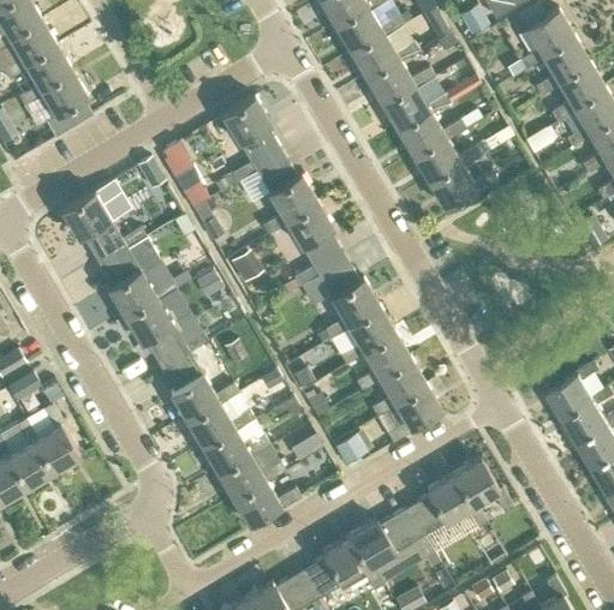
[(40,17),(29,0),(9,0),(0,5),(0,24),(5,34),(7,37),(40,17)]
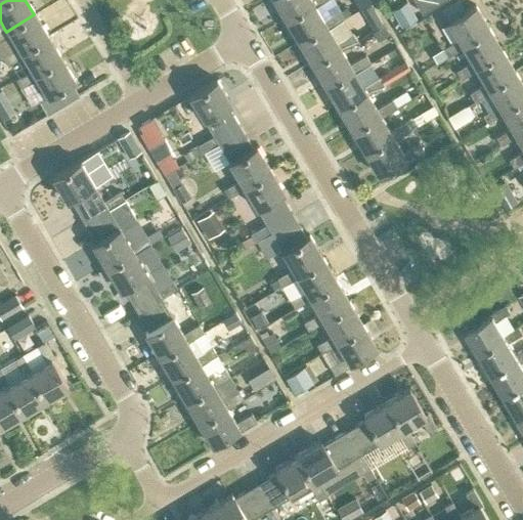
[(272,0),(286,22),(313,5),(315,8),(328,0),(272,0)]
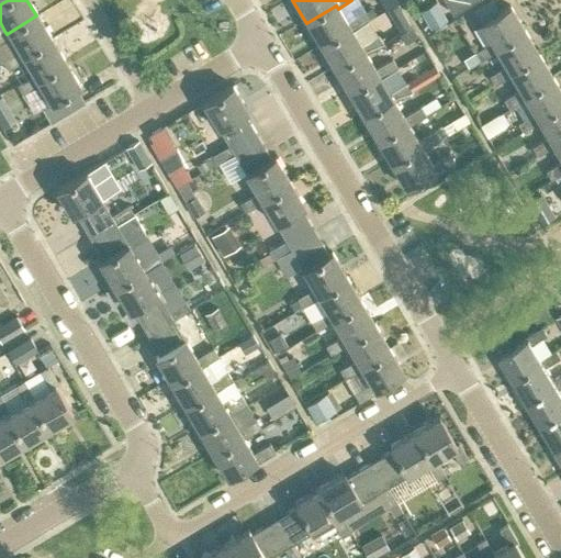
[(441,0),(452,17),(471,6),(467,0),(441,0)]
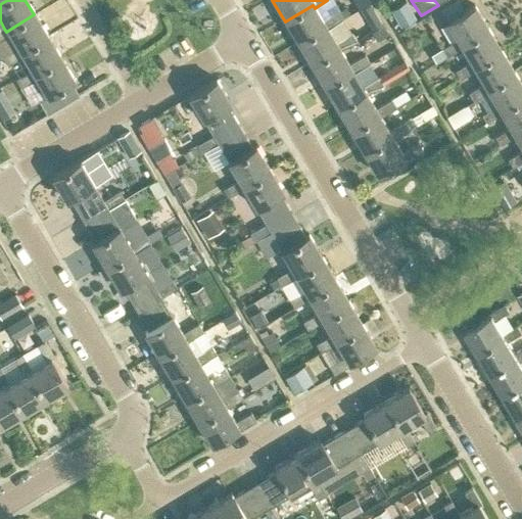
[(323,21),(315,8),(313,5),(285,21),(298,43),(326,27),(327,30),(342,20),(337,13),(323,21)]
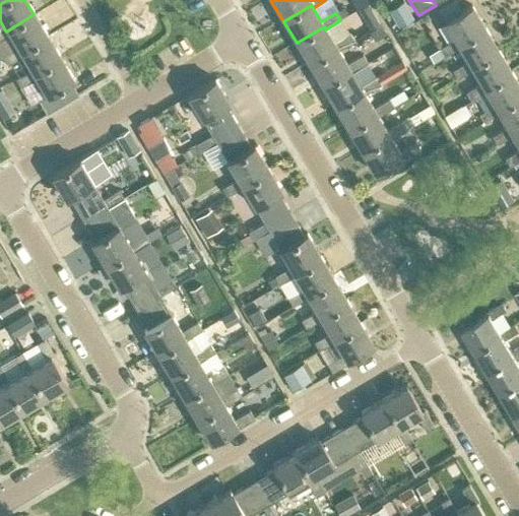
[(371,31),(380,26),(368,5),(359,11),(371,31)]
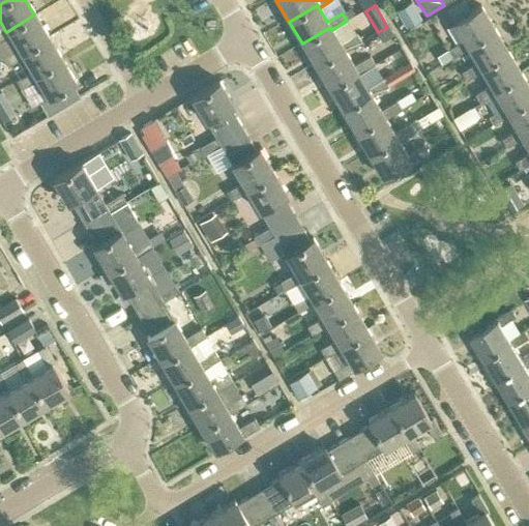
[(452,60),(468,51),(466,48),(494,31),(480,8),(452,25),(463,41),(447,51),(452,60)]
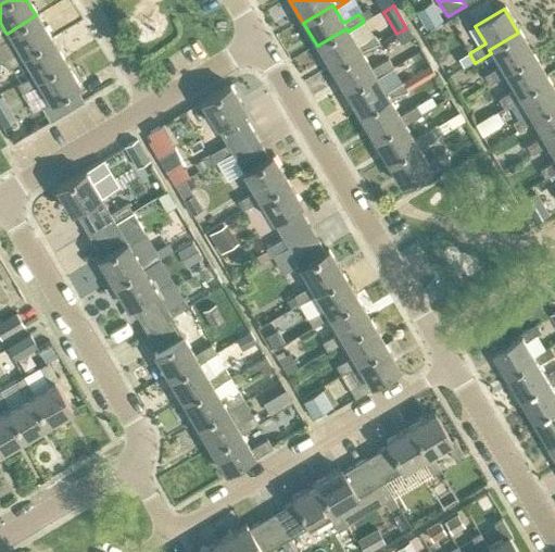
[(425,34),(441,25),(434,12),(418,22),(425,34)]
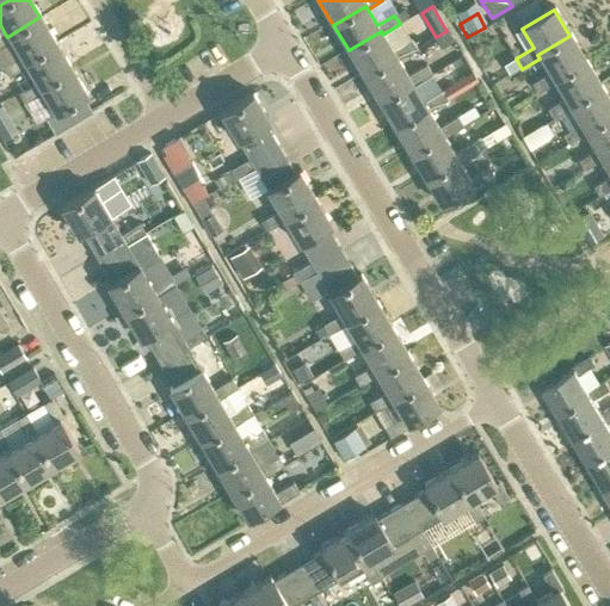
[(23,62),(55,43),(39,17),(7,37),(5,33),(0,36),(0,48),(11,42),(20,59),(23,62)]
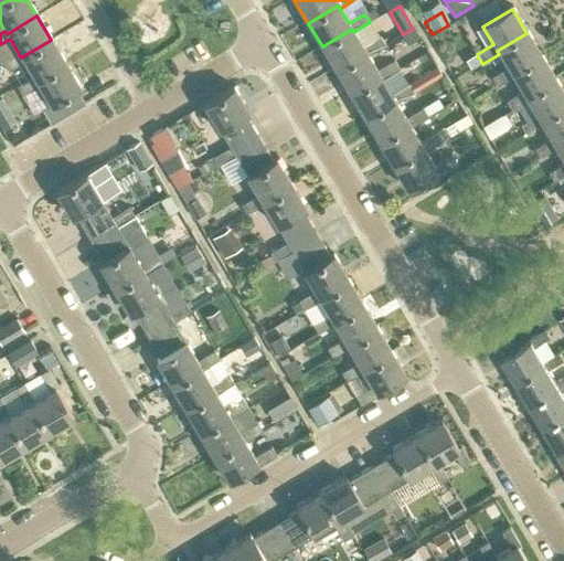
[(363,48),(353,32),(352,29),(322,46),(337,71),(366,53),(368,56),(384,46),(379,38),(363,48)]
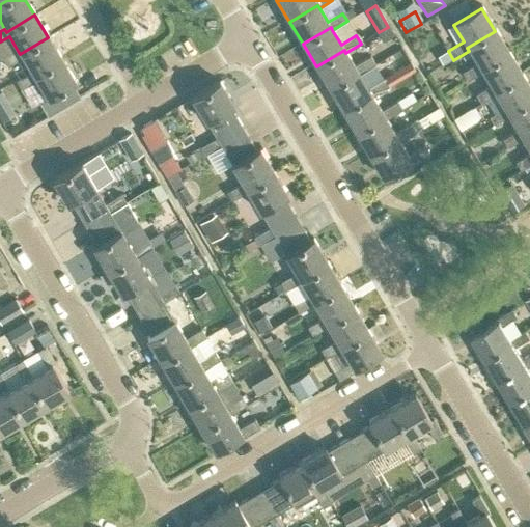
[(508,53),(495,31),(467,48),(469,51),(477,65),(462,75),(467,82),(482,73),(480,70),(508,53)]
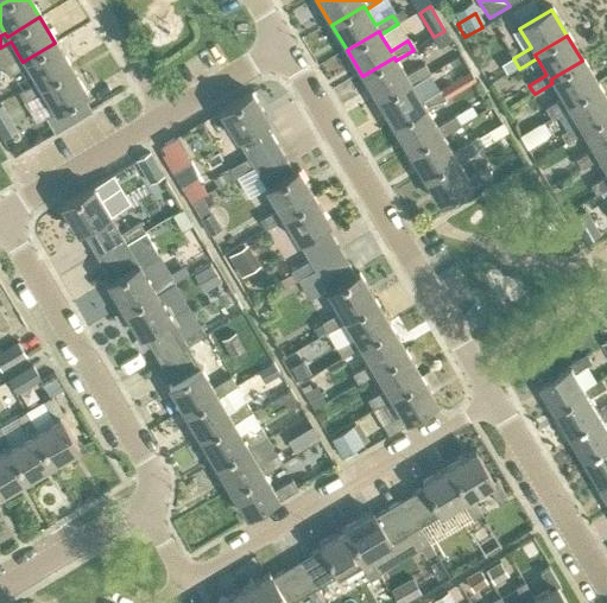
[(70,68),(55,43),(23,62),(20,58),(2,69),(8,78),(26,68),(36,84),(38,88),(70,68)]
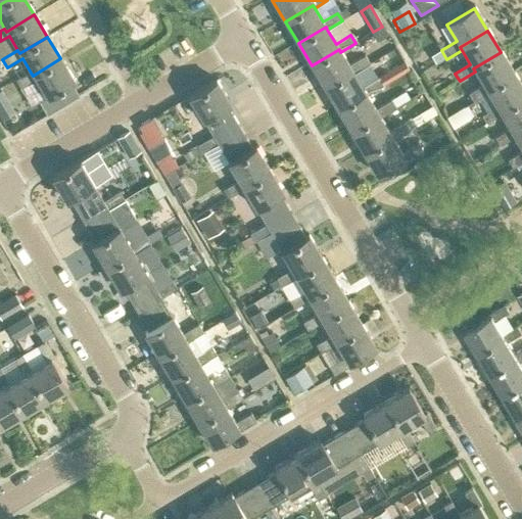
[(390,65),(402,57),(396,48),(385,56),(390,65)]
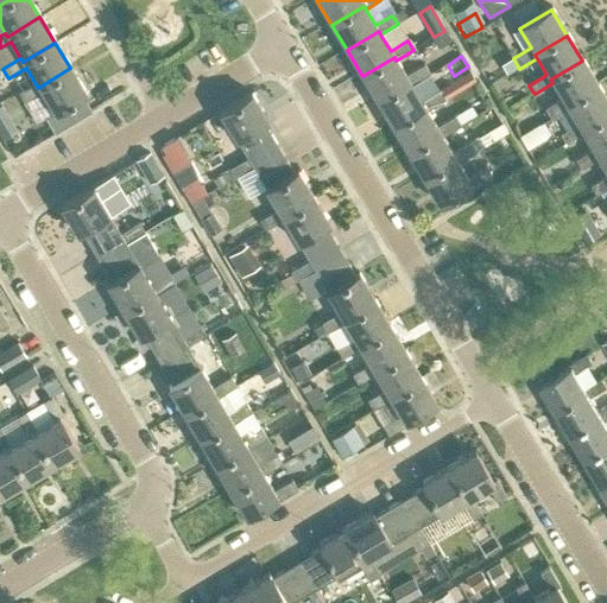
[(405,76),(396,61),(394,57),(362,76),(378,101),(409,83),(411,86),(429,76),(423,65),(405,76)]
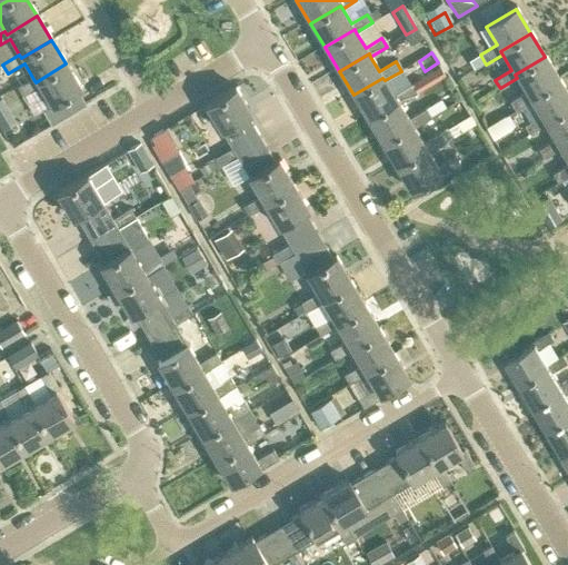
[(475,71),(486,65),(480,55),(469,62),(475,71)]
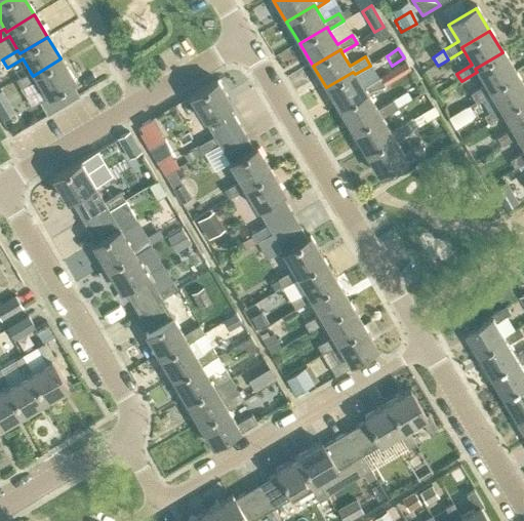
[(516,75),(502,52),(475,69),(477,72),(485,86),(470,95),(475,104),(490,94),(488,91),(516,75)]
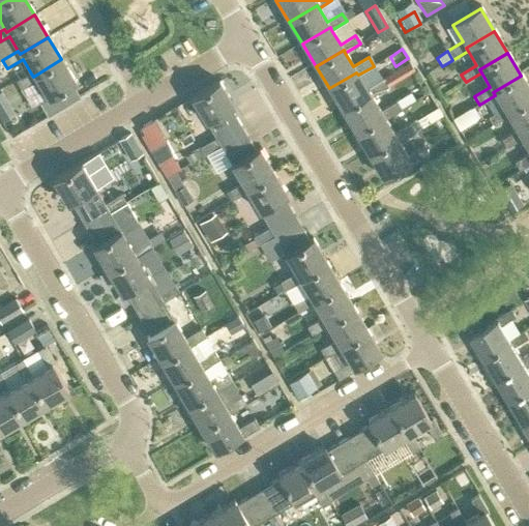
[(61,59),(33,77),(31,74),(20,80),(16,83),(21,90),(36,81),(48,99),(39,104),(48,116),(79,97),(71,85),(75,83),(61,59)]
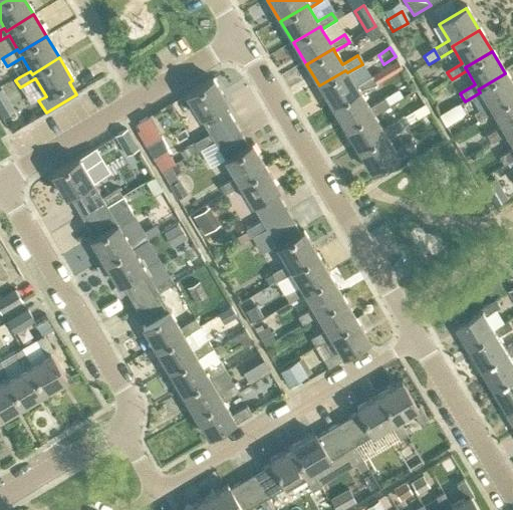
[(355,86),(347,72),(345,70),(319,85),(332,107),(358,91),(360,94),(374,85),(370,77),(355,86)]
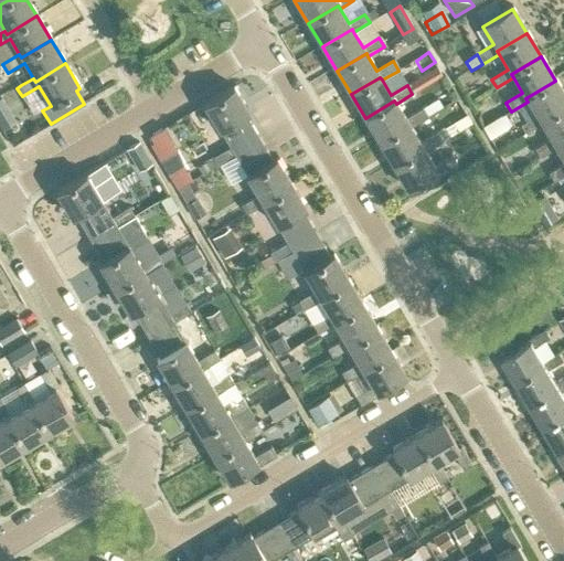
[(563,95),(555,81),(525,98),(528,102),(536,117),(520,126),(525,136),(542,126),(540,122),(563,107),(563,95)]
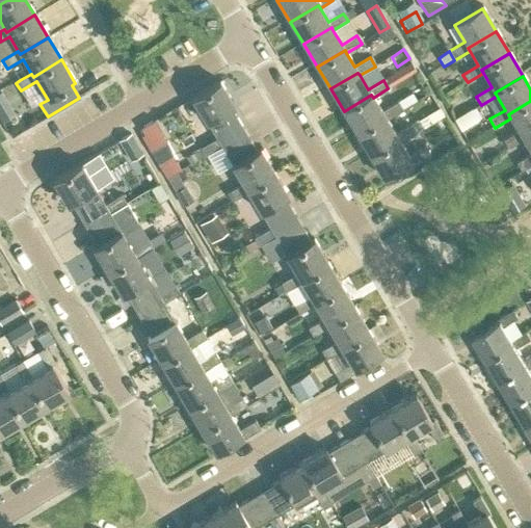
[(205,157),(220,148),(218,146),(243,131),(231,109),(234,107),(219,83),(191,100),(215,139),(201,149),(205,157)]
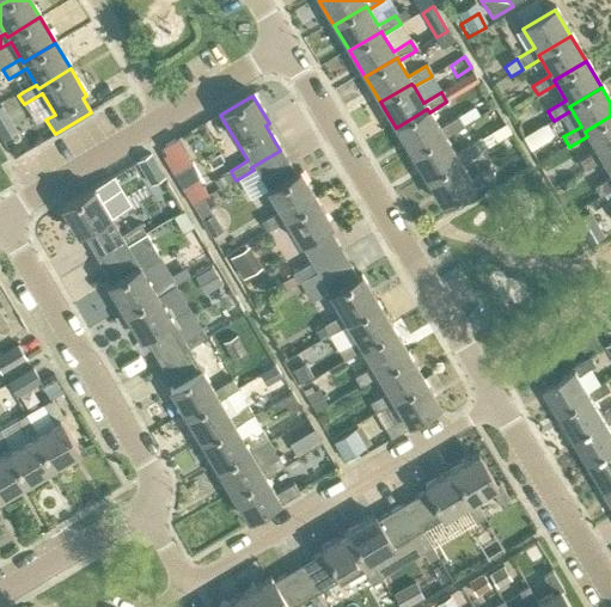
[(439,129),(429,112),(427,109),(396,128),(411,154),(443,135),(444,138),(478,117),(472,109),(439,129)]
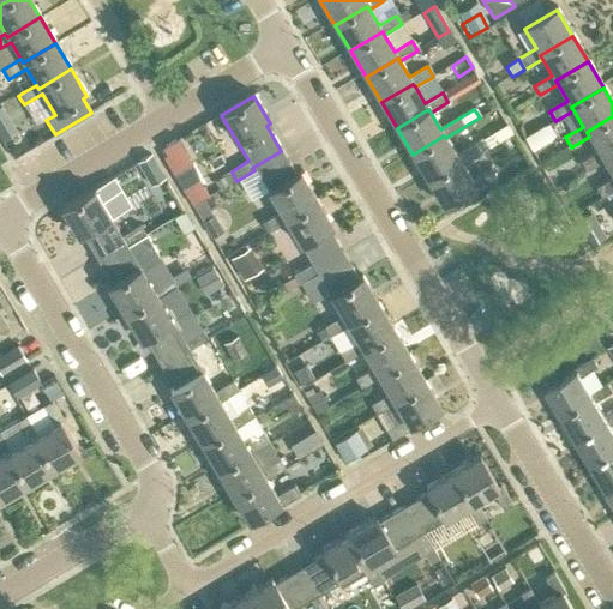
[(612,116),(587,132),(589,137),(599,152),(581,163),(587,173),(604,162),(602,158),(612,151),(612,116)]
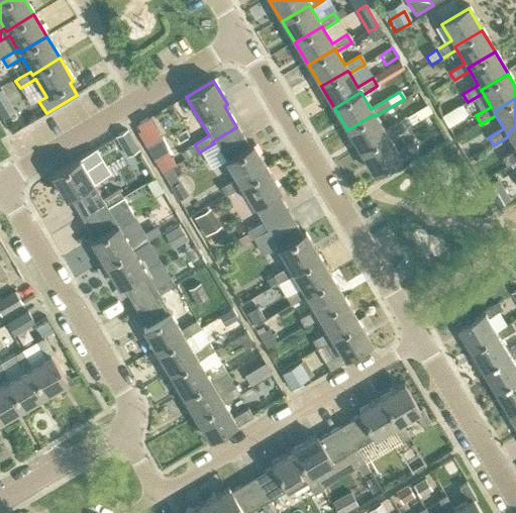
[(426,107),(418,111),(419,112),(422,118),(430,114),(426,107)]
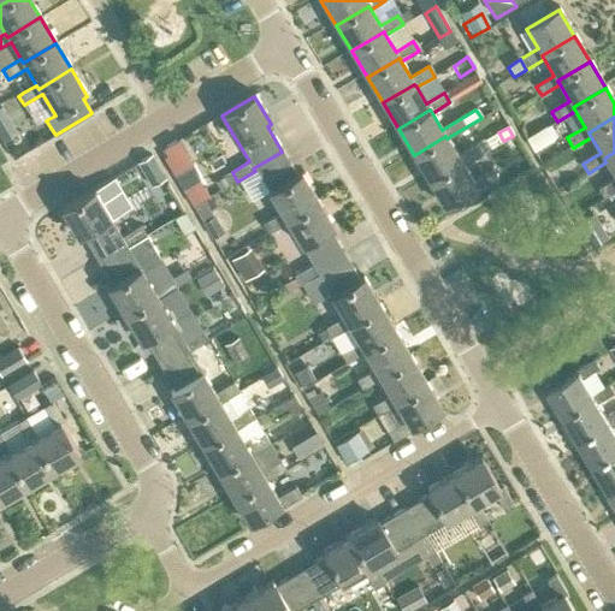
[(457,156),(447,138),(445,136),(414,155),(430,181),(461,162),(463,166),(482,155),(475,146),(457,156)]
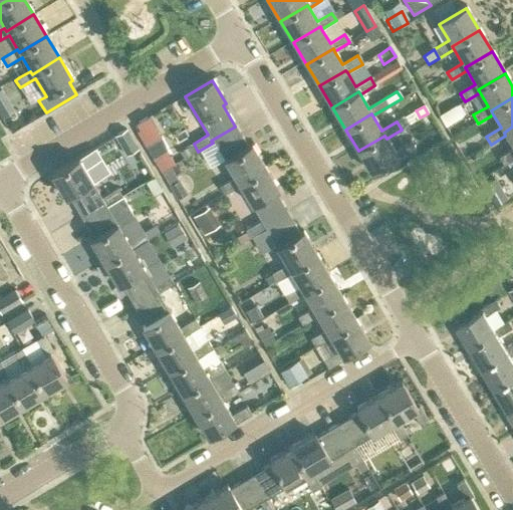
[(404,117),(397,121),(402,130),(408,125),(405,118),(404,117)]
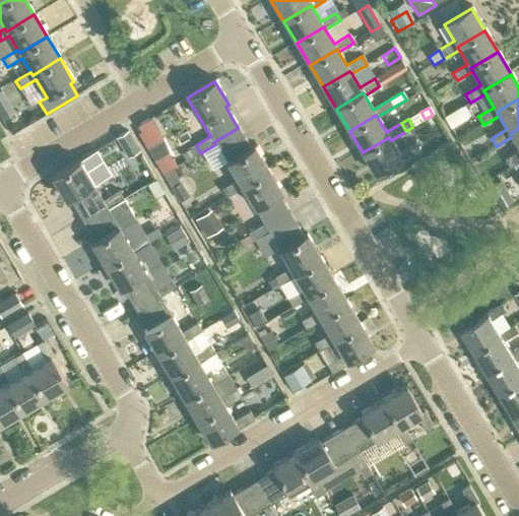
[(147,149),(164,140),(151,120),(138,127),(142,133),(139,134),(147,149)]
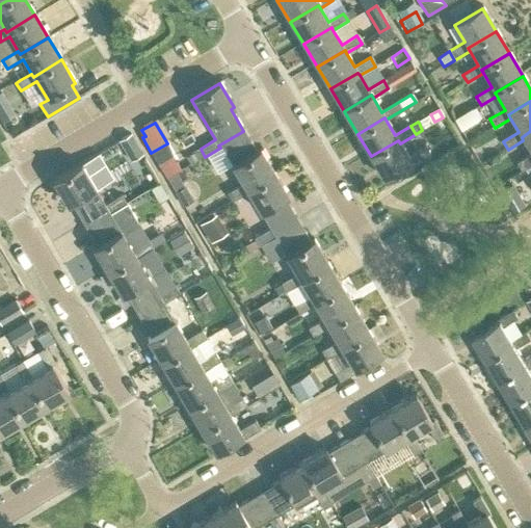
[(257,152),(243,131),(218,146),(220,148),(242,185),(227,194),(232,203),(247,193),(245,190),(273,174),(260,150),(257,152)]
